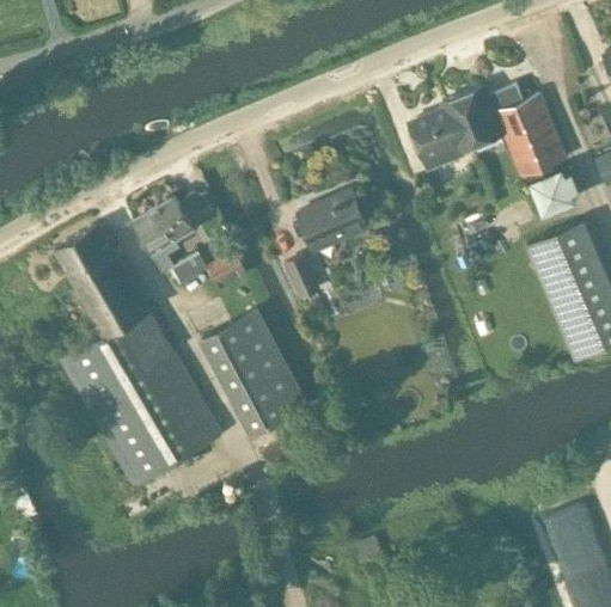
[(486,87),(459,98),(477,146),(505,135),(521,179),(535,175),(537,179),(532,182),(544,214),(576,202),(563,169),(557,171),(555,166),(566,161),(541,96),(524,102),(518,85),(489,97),(486,87)]
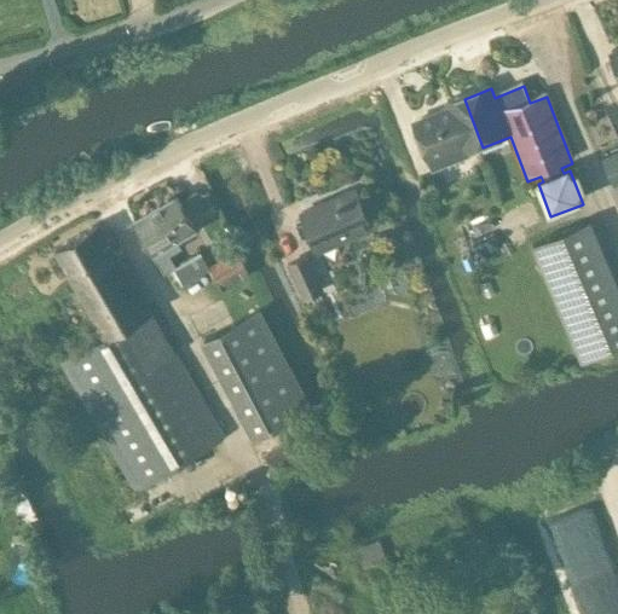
[(484,148),(483,148),(465,99),(448,105),(450,111),(414,126),(433,173),(471,158),(468,154),(484,148)]
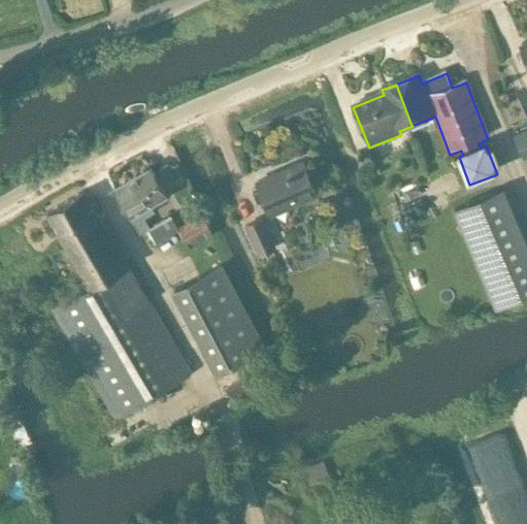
[(526,132),(515,137),(525,162),(526,161),(526,132)]
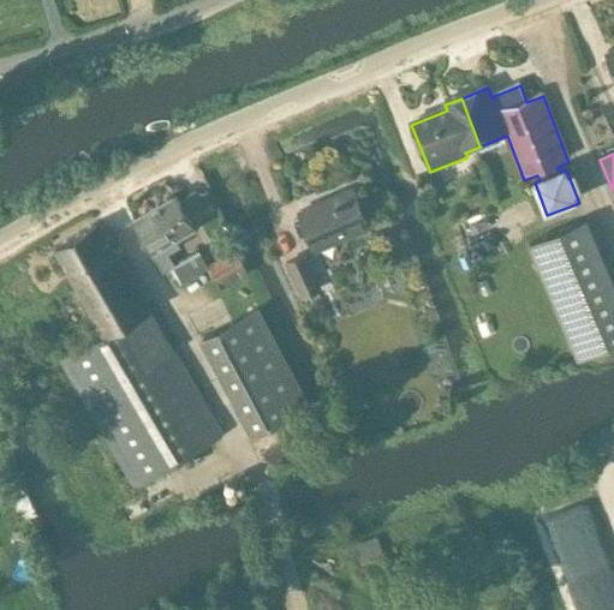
[(320,253),(369,231),(352,193),(303,215),(320,253)]
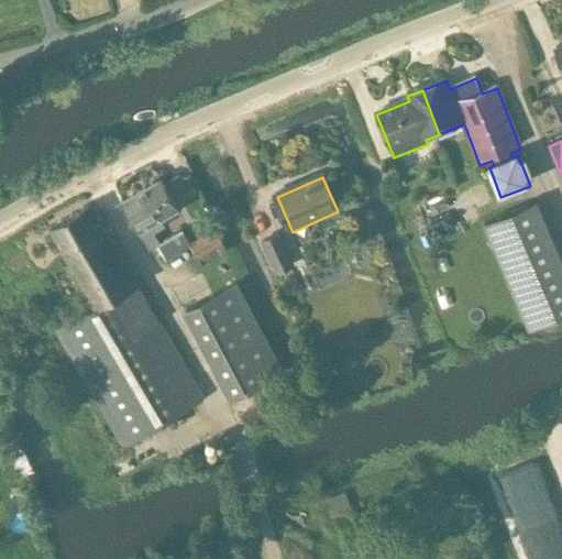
[(142,236),(179,214),(161,182),(123,204),(142,236)]
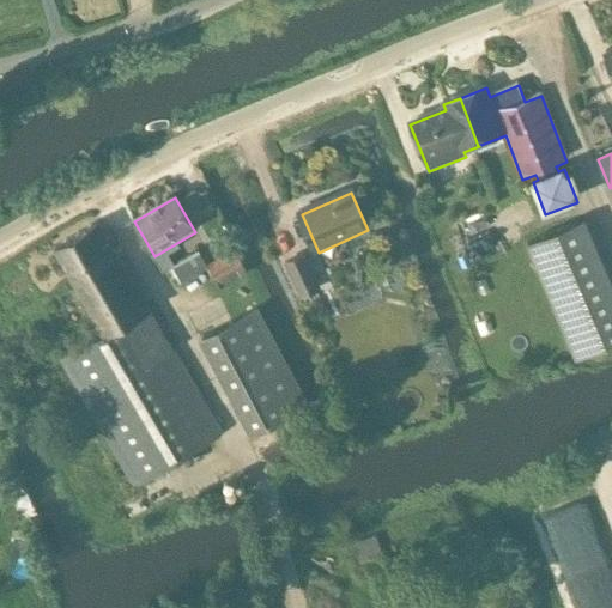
[(65,360),(89,403),(135,485),(222,437),(101,225),(53,251),(103,339),(65,360)]
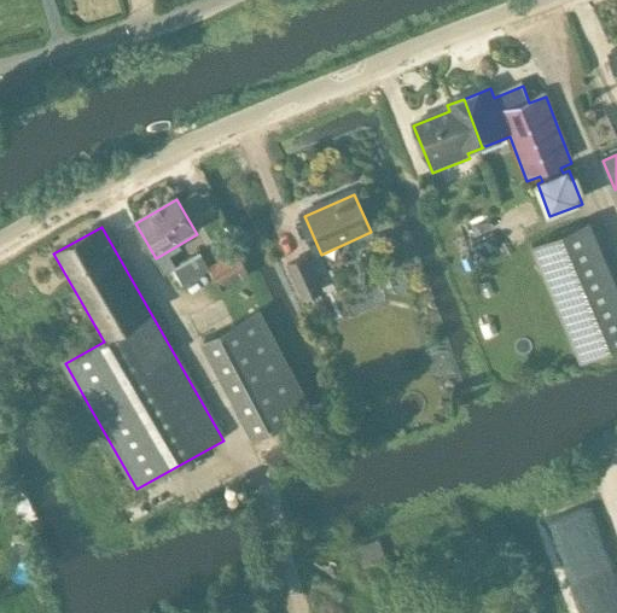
[(616,292),(592,231),(534,254),(580,366),(616,349),(616,292)]
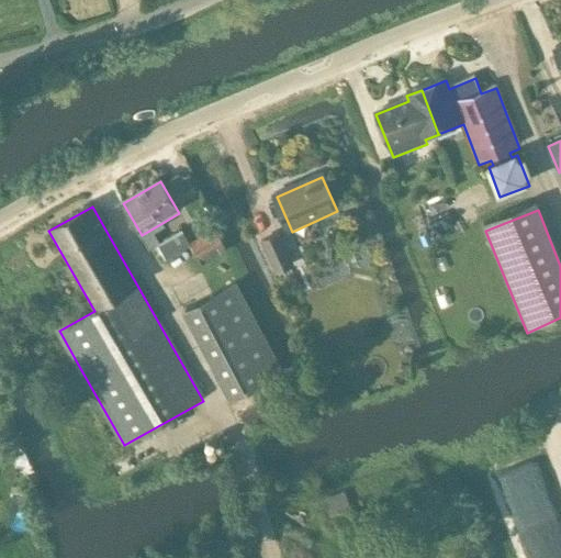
[(278,274),(293,266),(279,236),(264,244),(278,274)]
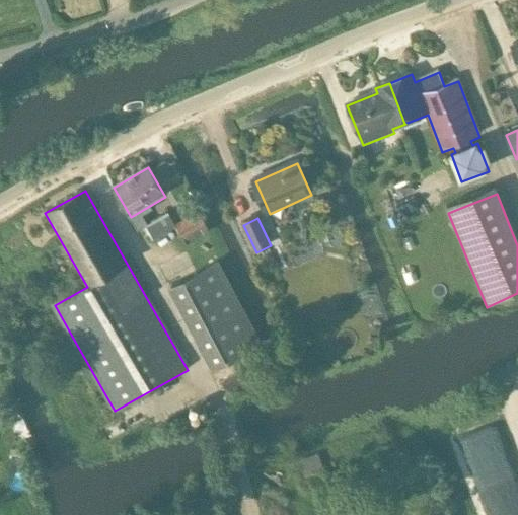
[(197,225),(181,234),(189,245),(204,236),(205,238),(211,234),(202,219),(195,223),(197,225)]
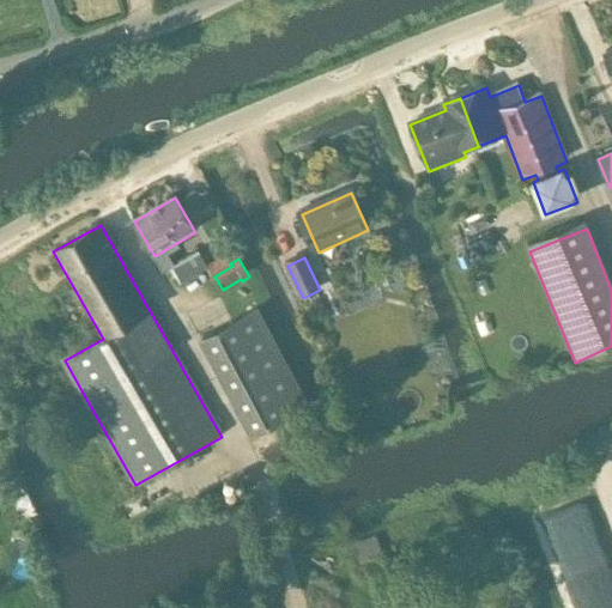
[(204,340),(237,403),(255,437),(308,409),(256,312),(204,340)]
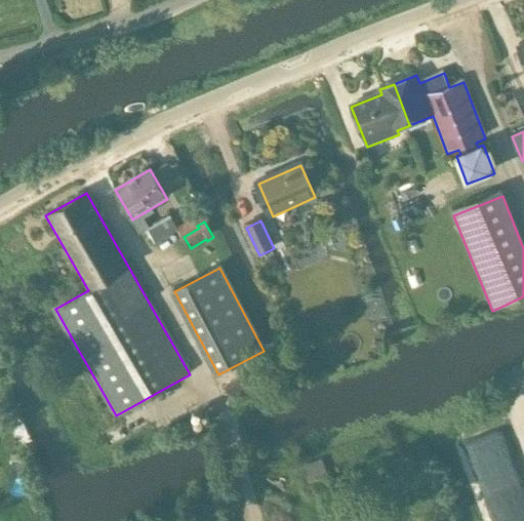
[(323,462),(304,468),(309,485),(329,479),(323,462)]
